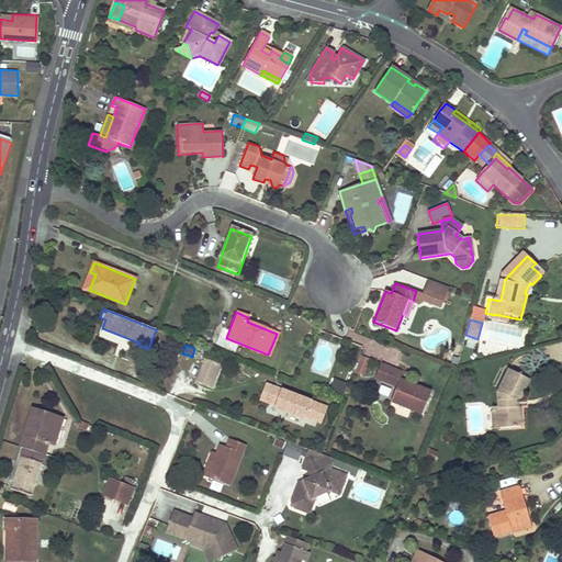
[(362,375),(369,360),(361,358),(356,372),(362,375)]
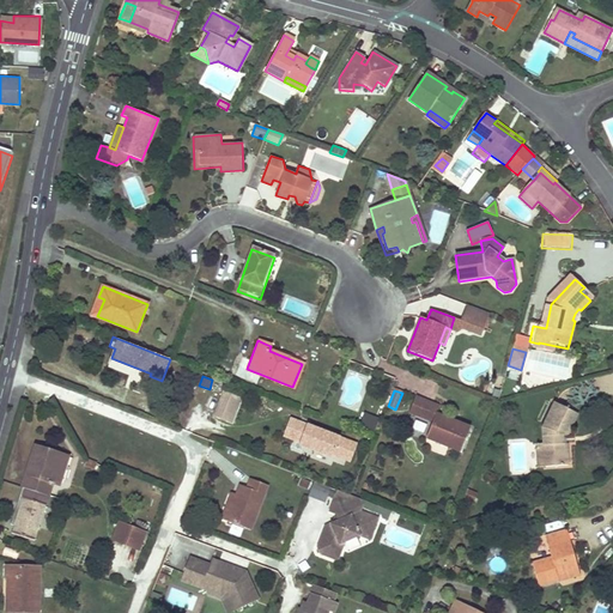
[(242,399),(226,393),(217,418),(232,424),(242,399)]
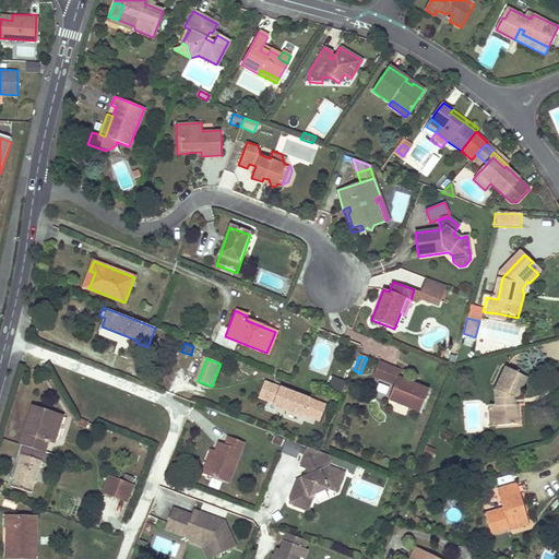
[(385,365),(378,363),(372,377),(380,379),(385,365)]
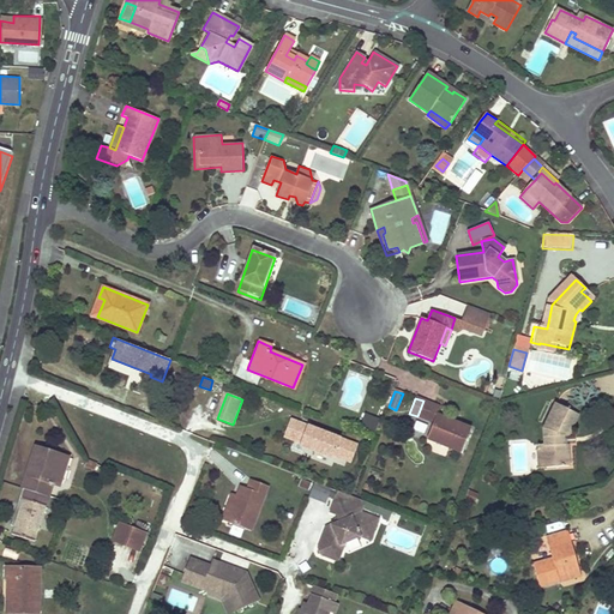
[(470,428),(437,415),(440,408),(423,401),(417,416),(434,422),(428,439),(462,452),(470,428)]
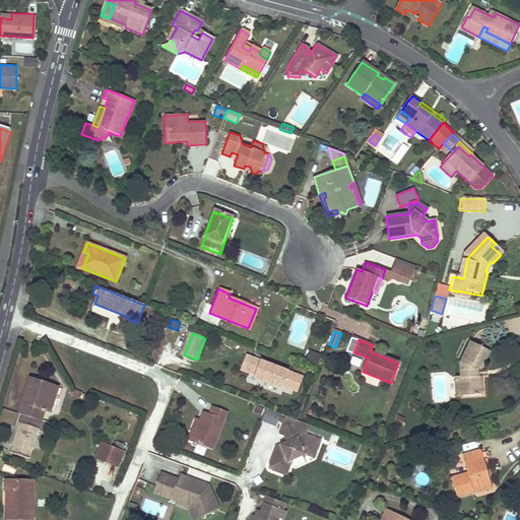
[(479,369),(489,351),(469,341),(459,363),(459,374),(460,394),(480,393),(479,374),(475,374),(475,369),(479,369)]
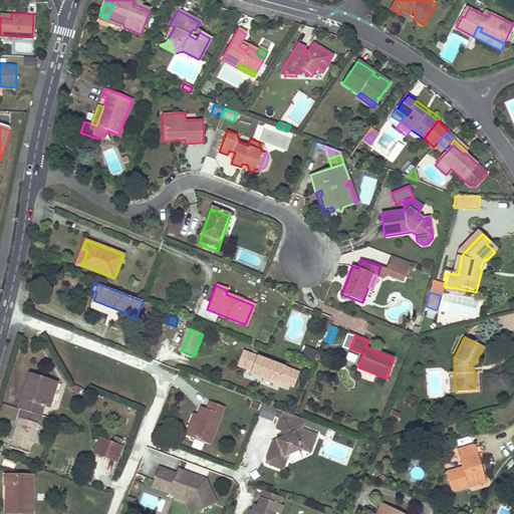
[(302,357),(314,362),(318,351),(305,347),(302,357)]
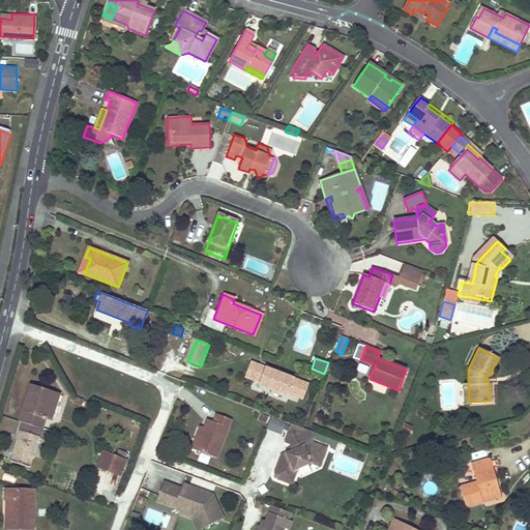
[(251,362),(245,377),(260,382),(272,387),(271,389),(286,395),(287,392),(301,399),(307,384),(251,362)]
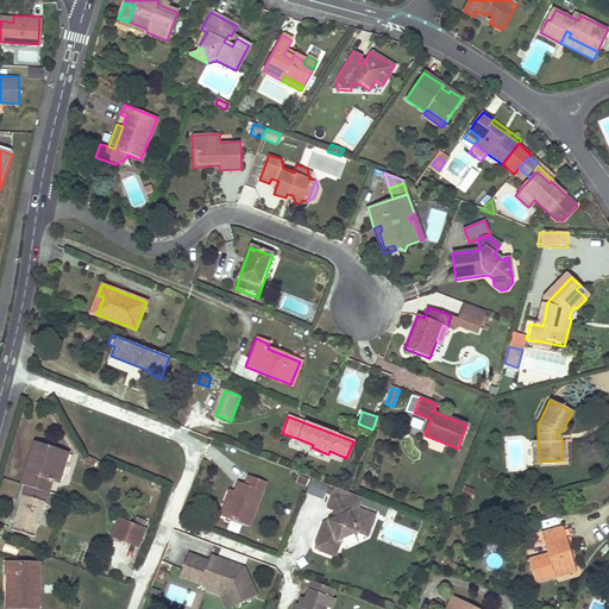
[(20,533),(49,446),(37,443),(24,485),(26,485),(12,529),(20,533)]
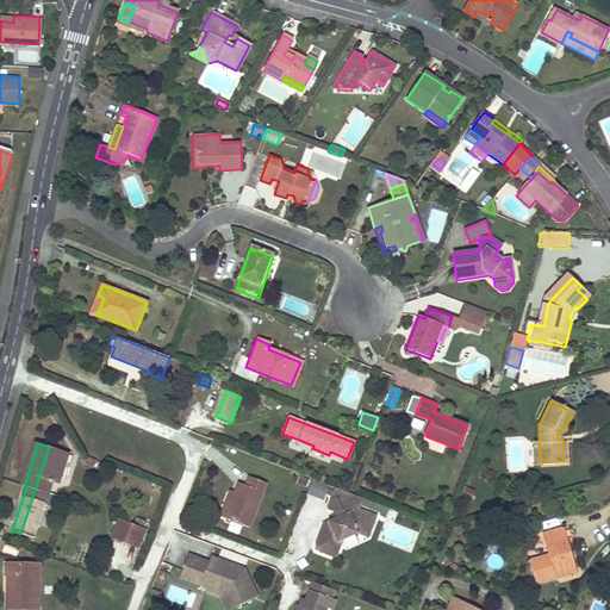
[(64,468),(69,454),(49,447),(20,534),(33,537),(53,481),(57,466),(64,468)]
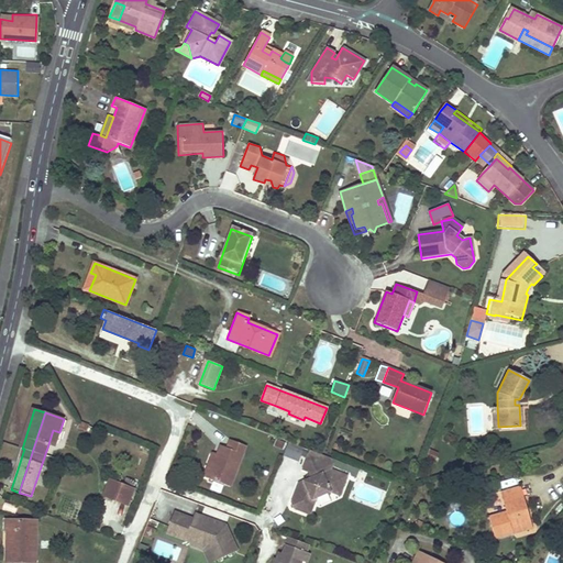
[(80,421),(78,424),(77,429),(94,434),(96,428),(80,421)]
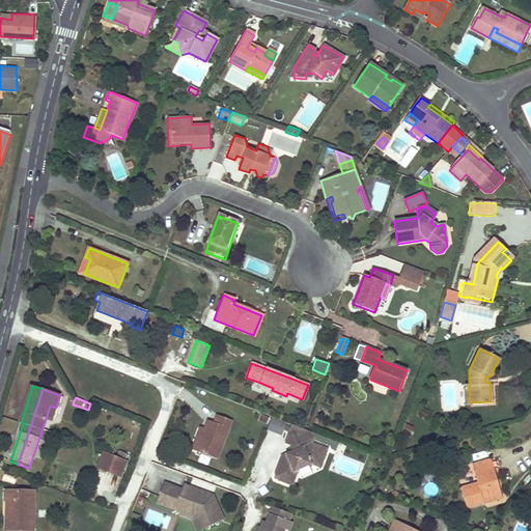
[(51,420),(56,408),(50,406),(46,419),(51,420)]
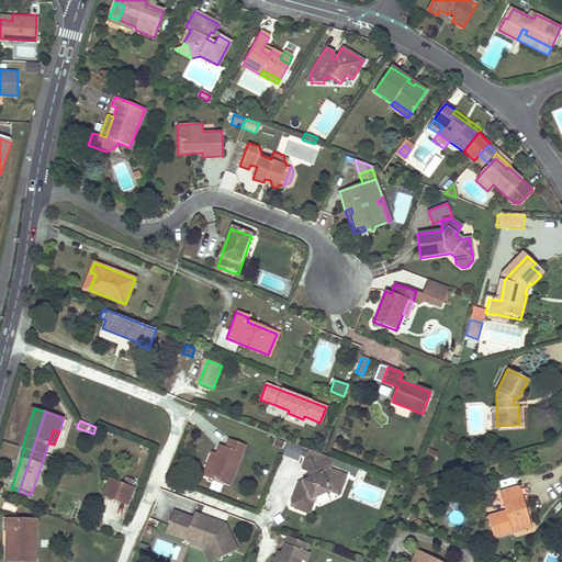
[(206,478),(229,485),(245,446),(229,438),(226,448),(220,445),(215,454),(206,478)]
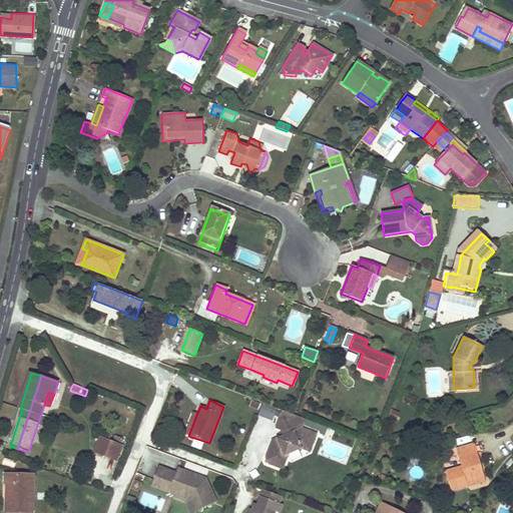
[(262,405),(259,415),(273,420),(277,410),(262,405)]
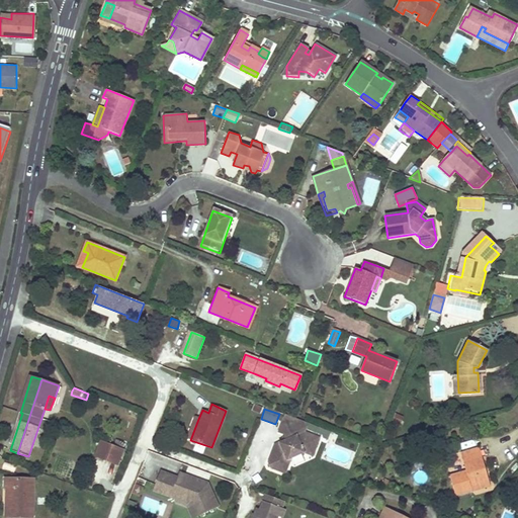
[(297,420),(294,418),(284,415),(278,431),(282,433),(286,435),(290,436),(297,420)]
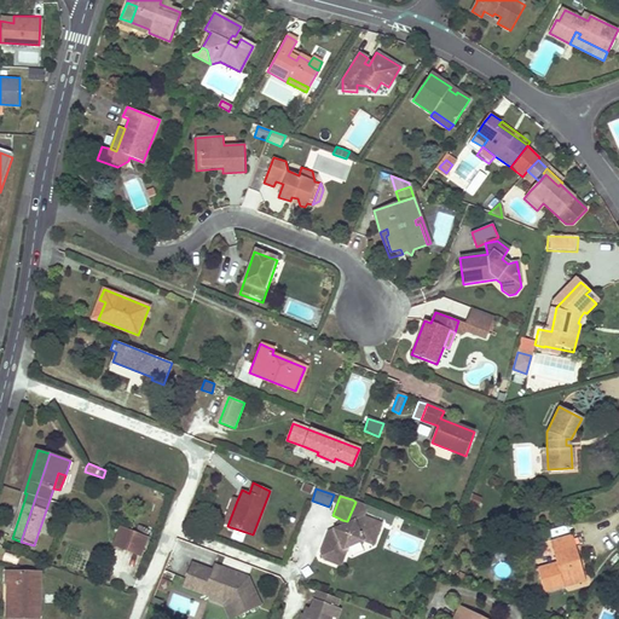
[(227,526),(237,501),(231,498),(221,522),(227,526)]
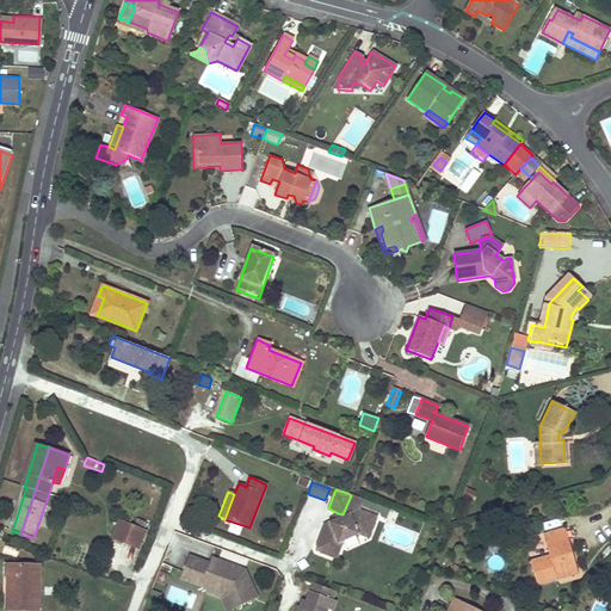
[(357,498),(351,495),(343,514),(338,513),(335,519),(329,522),(323,524),(316,544),(319,550),(327,554),(329,547),(343,539),(358,532),(369,537),(377,517),(358,510),(360,504),(357,498)]
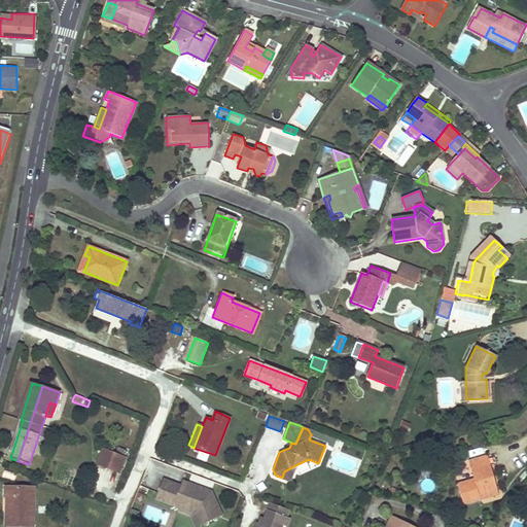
[(100,466),(123,476),(128,460),(106,452),(100,466)]
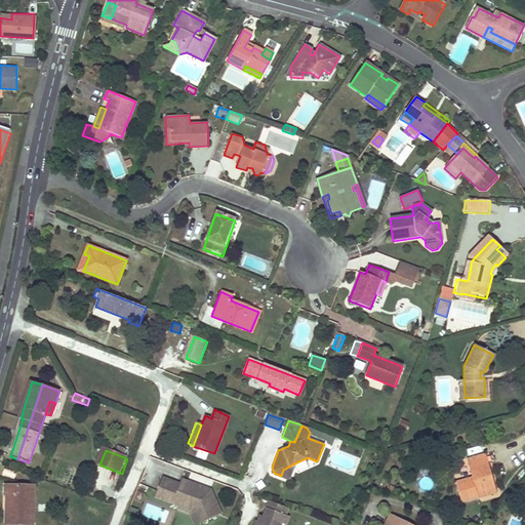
[(477,475),(474,475),(471,476),(471,477),(456,481),(462,502),(478,497),(477,492),(494,488),(485,454),(467,458),(470,469),(475,468),(477,475)]
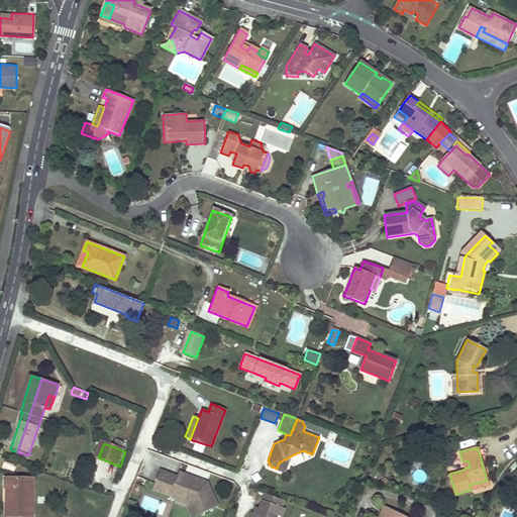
[(279,462),(277,469),(284,472),(290,456),(279,462)]
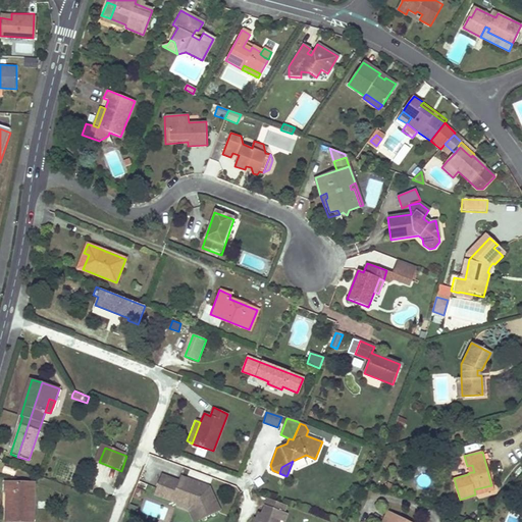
[(221,509),(210,486),(193,480),(191,485),(162,475),(155,494),(179,503),(179,501),(193,506),(199,519),(221,509)]
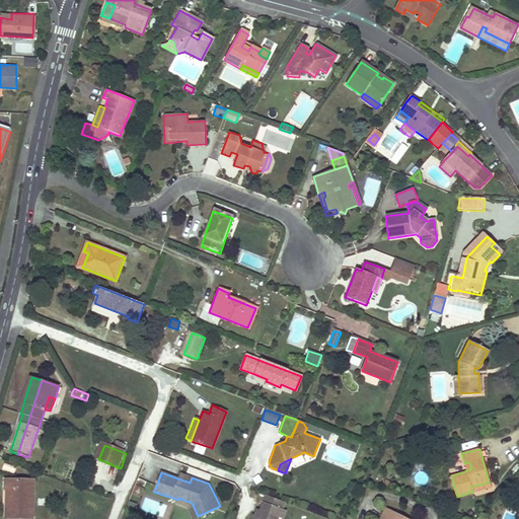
[(190,483),(192,477),(180,473),(178,478),(190,483)]
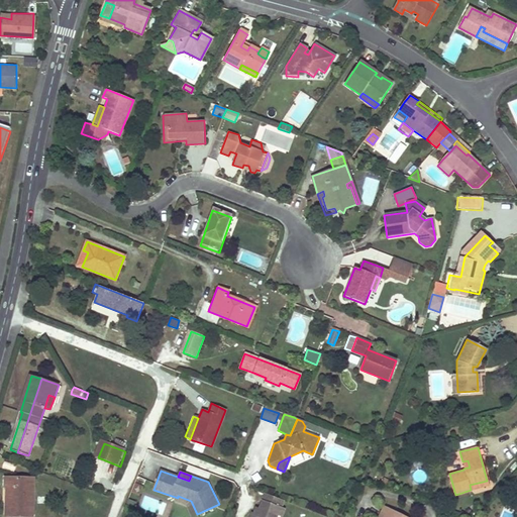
[(4,488),(5,488),(6,488),(5,516),(20,516),(20,513),(32,513),(33,479),(4,478),(4,488)]
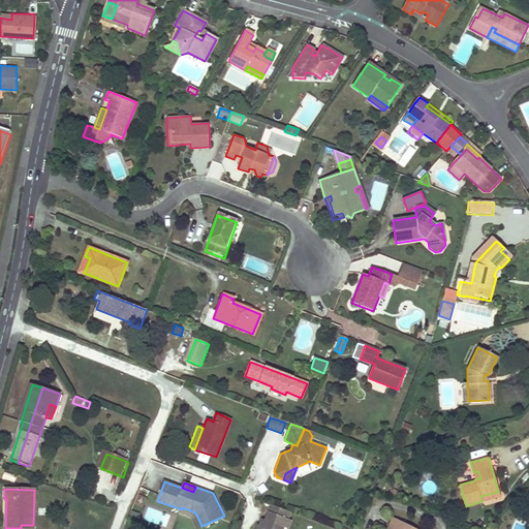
[(290,511),(271,505),(268,512),(269,512),(266,521),(263,527),(259,526),(258,525),(256,528),(282,528),(283,527),(280,525),(283,518),(287,519),(290,511)]
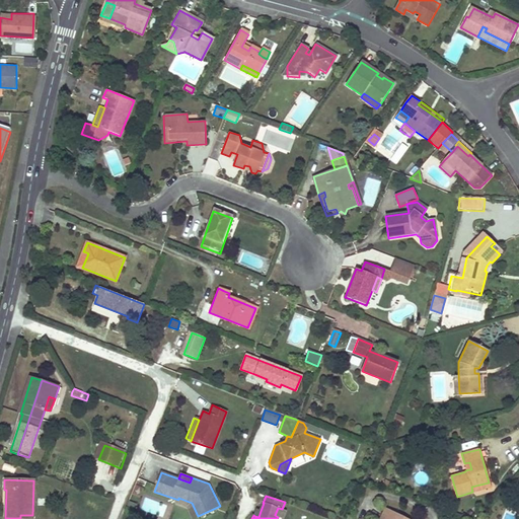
[(198,516),(192,503),(178,498),(178,500),(177,502),(189,506),(194,518),(198,516)]
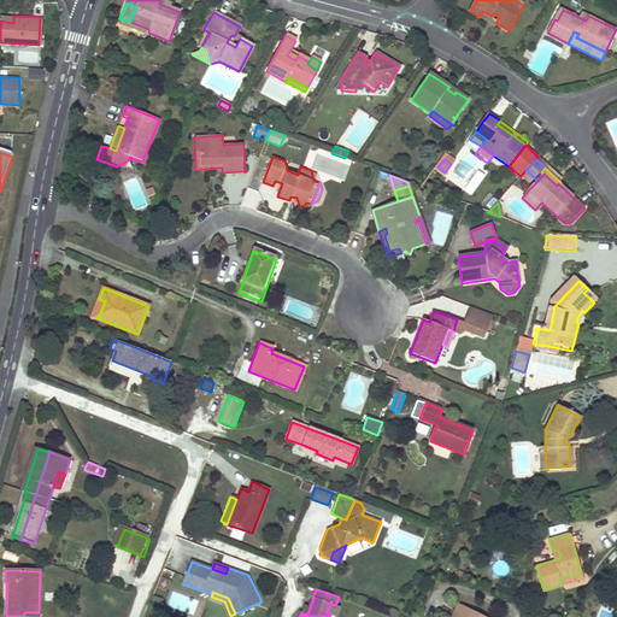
[(485,616),(459,603),(451,616),(485,616)]
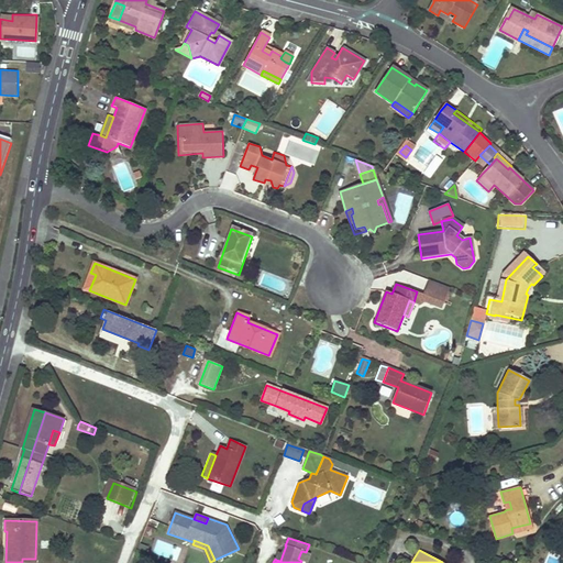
[(306,552),(301,551),(298,559),(301,561),(300,562),(307,562),(312,552),(306,552)]
